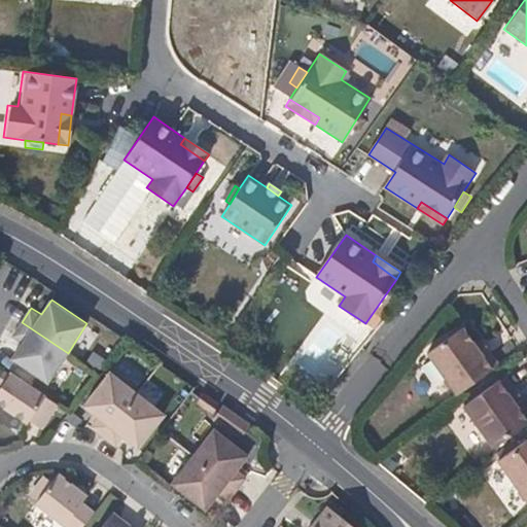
[(68,353),(22,322),(15,334),(25,341),(14,356),(50,380),(68,353)]
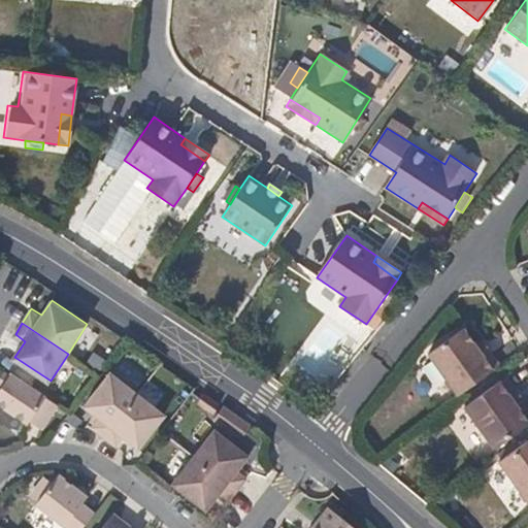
[(475,342),(464,327),(427,352),(456,394),(498,364),(489,350),(484,354),(475,342)]
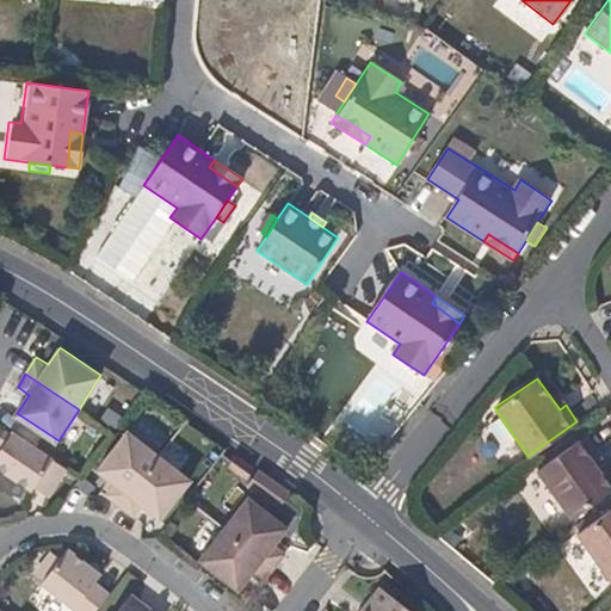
[(566,405),(557,393),(550,396),(560,409),(566,405)]
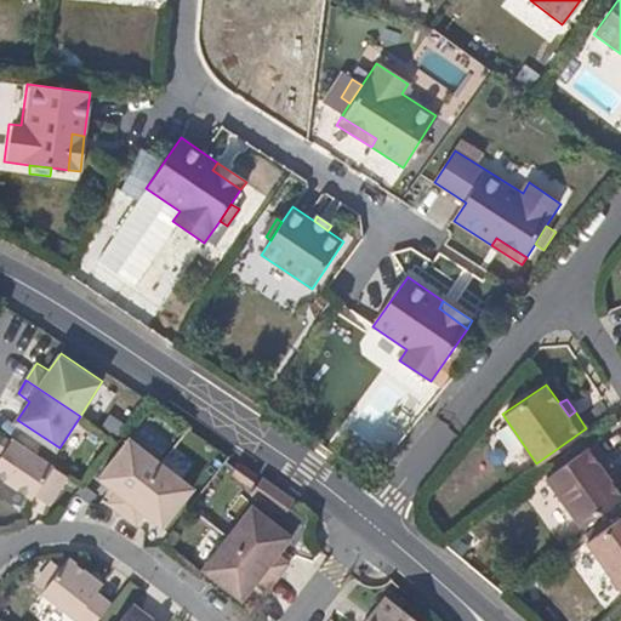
[(13,442),(5,437),(0,444),(0,454),(3,456),(13,442)]
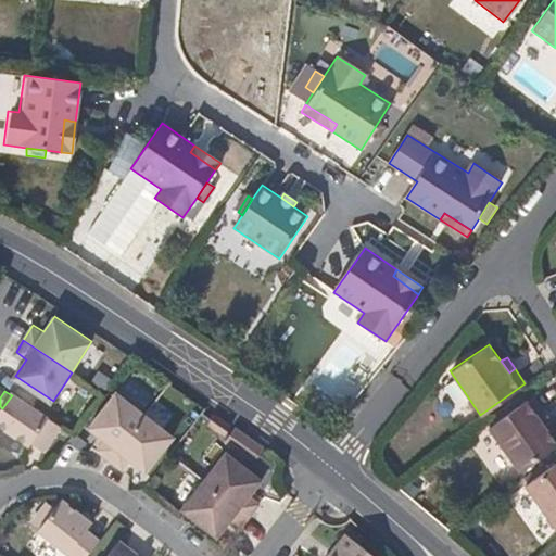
[(61,426),(13,393),(12,395),(2,408),(0,411),(0,424),(29,445),(32,442),(45,451),(61,426)]
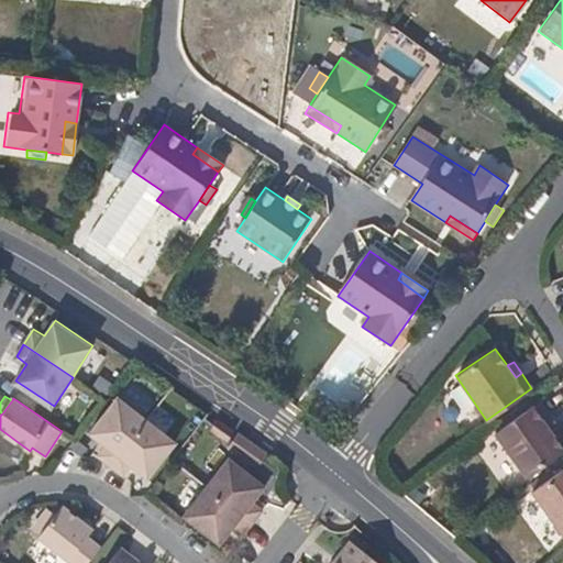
[(99,455),(111,465),(146,420),(118,398),(90,432),(107,445),(99,455)]
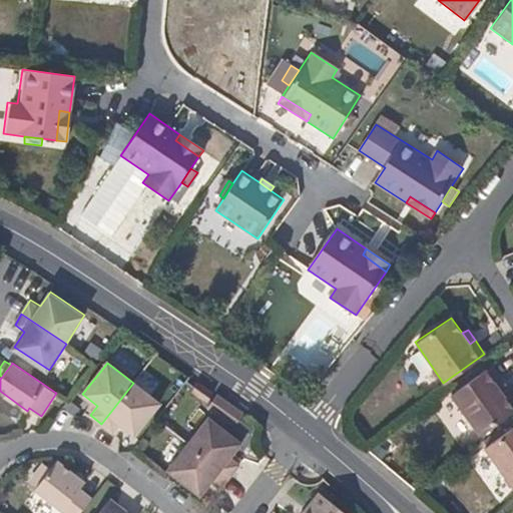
[(502,380),(491,365),(451,393),(480,435),(512,412),(512,407),(504,395),(496,385),(502,380)]
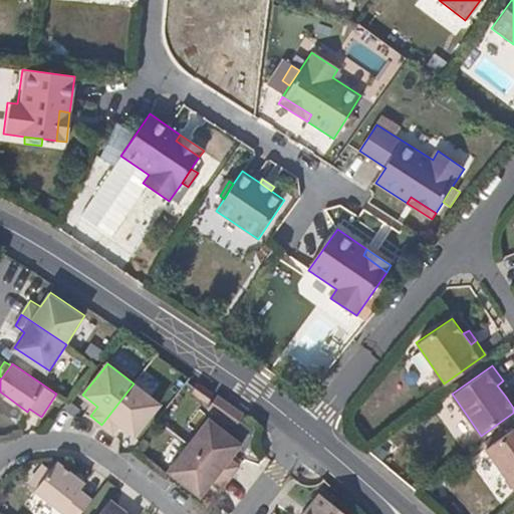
[(510,391),(503,380),(497,386),(505,396),(510,391)]
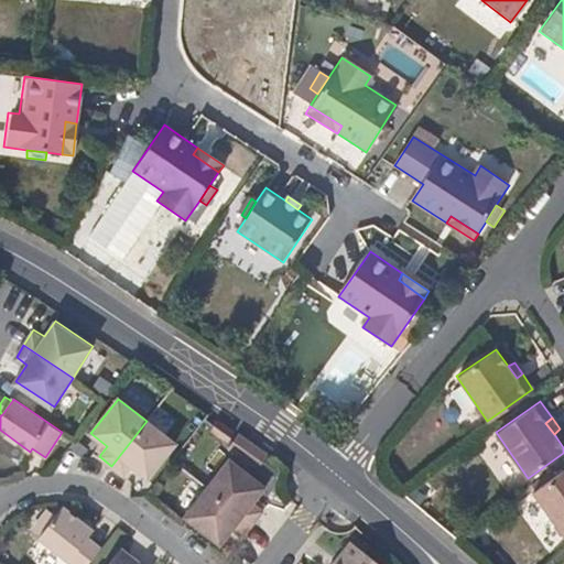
[(234,432),(216,419),(207,431),(220,441),(219,443),(224,445),(234,432)]
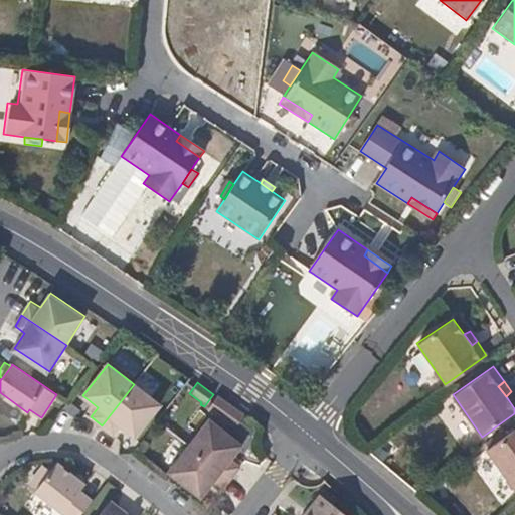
[(134,384),(102,425),(113,434),(120,424),(134,436),(159,403),(134,384)]
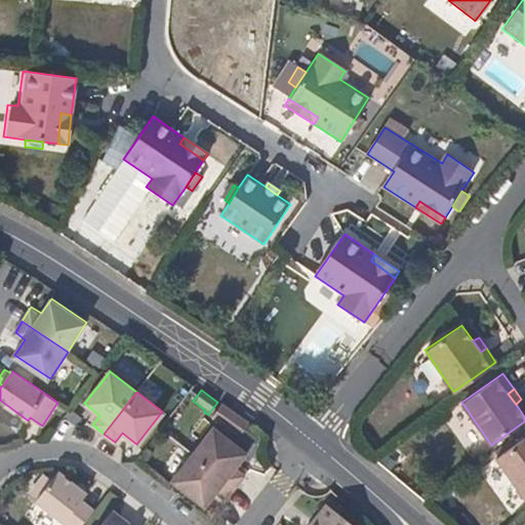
[(211,416),(221,423),(231,410),(220,403),(211,416)]
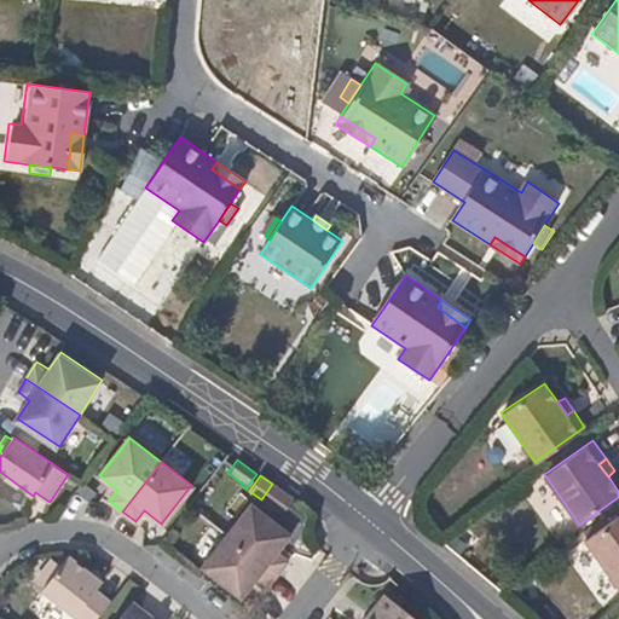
[(273,508),(283,492),(272,484),(261,499),(273,508)]
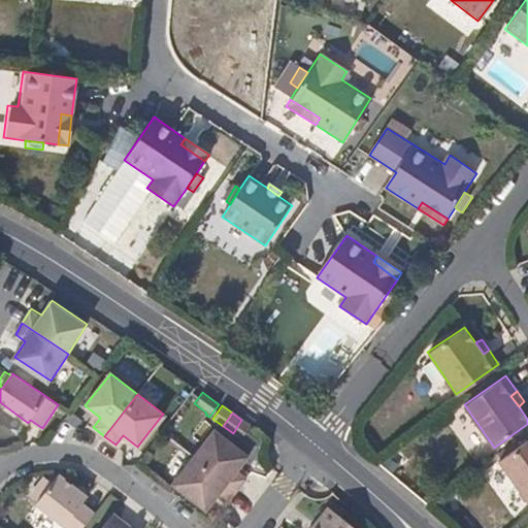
[(241,420),(233,433),(241,438),(250,427),(241,420)]
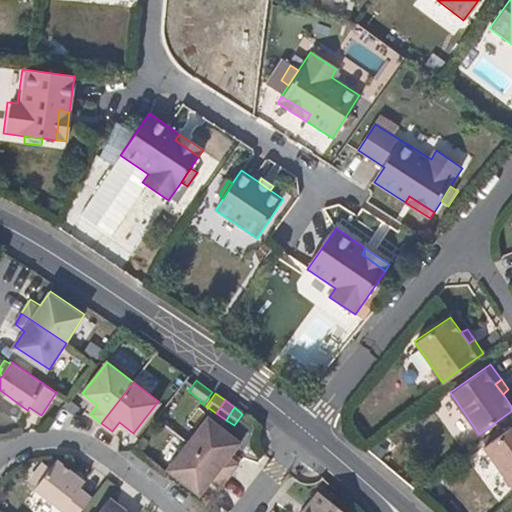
[(188,443),(230,476),(238,465),(229,458),(241,442),(208,417),(188,443)]
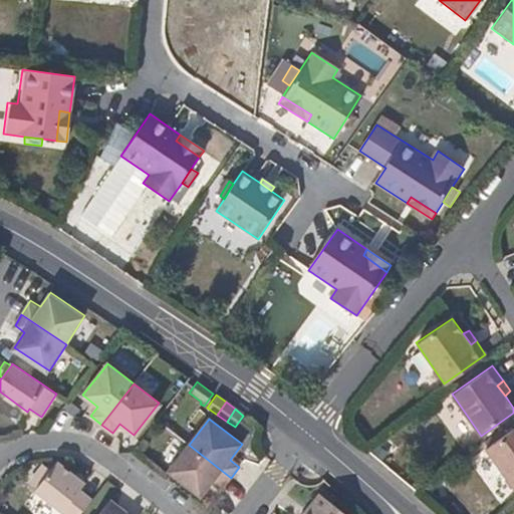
[(513,427),(485,448),(513,491),(513,490),(513,427)]
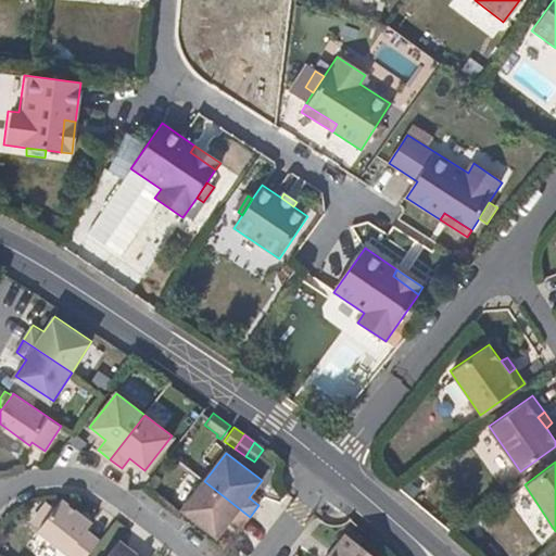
[(250,517),(204,481),(182,509),(218,536),(230,522),(240,530),(250,517)]
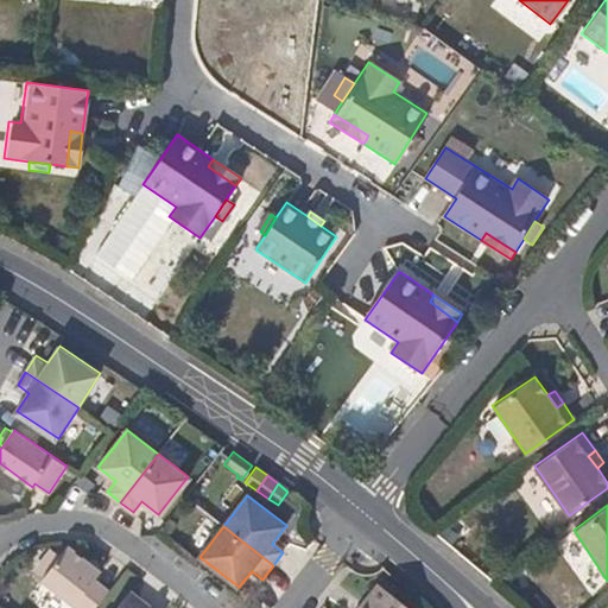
[(101,570),(69,545),(42,578),(80,607),(94,607),(108,590),(94,580),(101,570)]
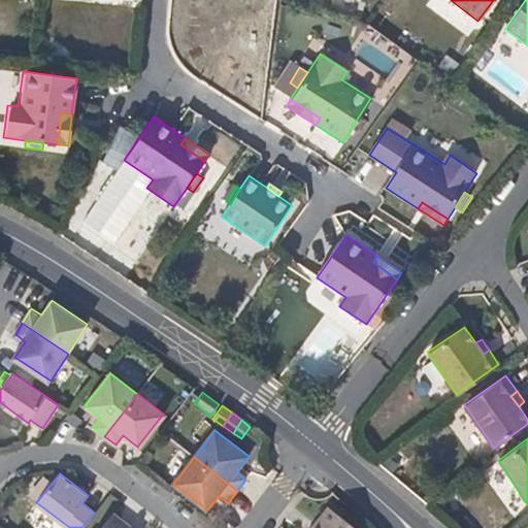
[(354,527),(328,507),(311,527),(354,527)]
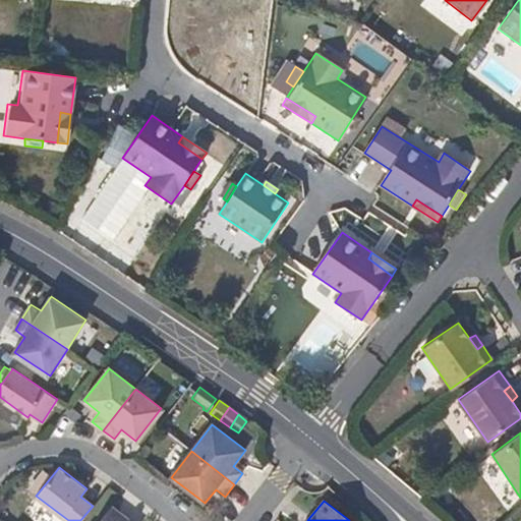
[(131,520),(112,507),(106,516),(101,520),(131,520)]
